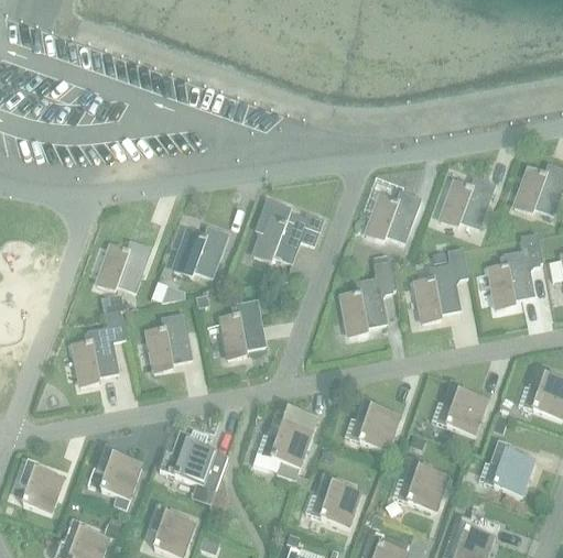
[(553,214),(562,187),(562,170),(549,164),(545,173),(529,166),(515,206),(532,212),(534,207),(553,214)]
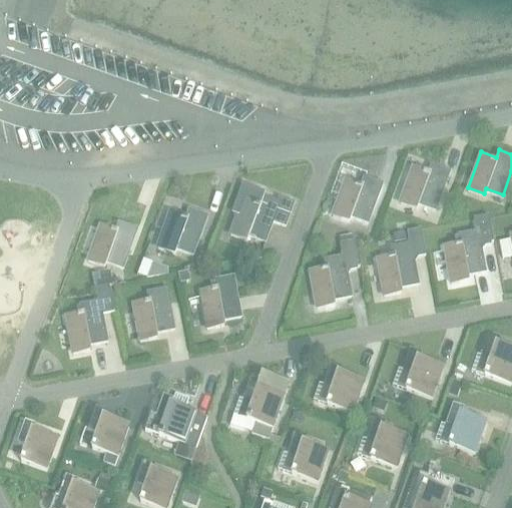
[(436,207),(450,168),(432,161),(429,169),(414,164),(400,199),(417,205),(419,201),(436,207)]
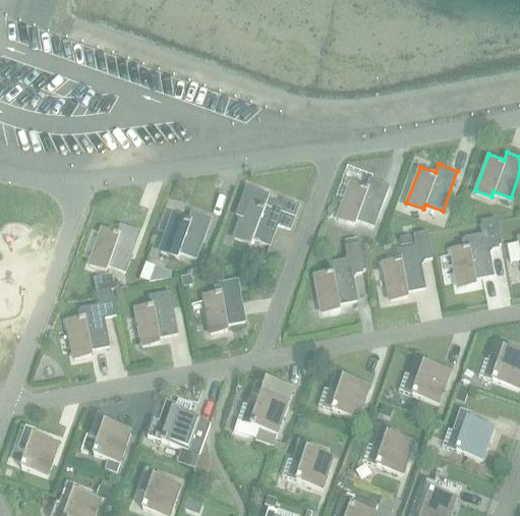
[(374,223),(389,184),(370,177),(367,185),(351,179),(338,216),(355,222),(357,217),(374,223)]
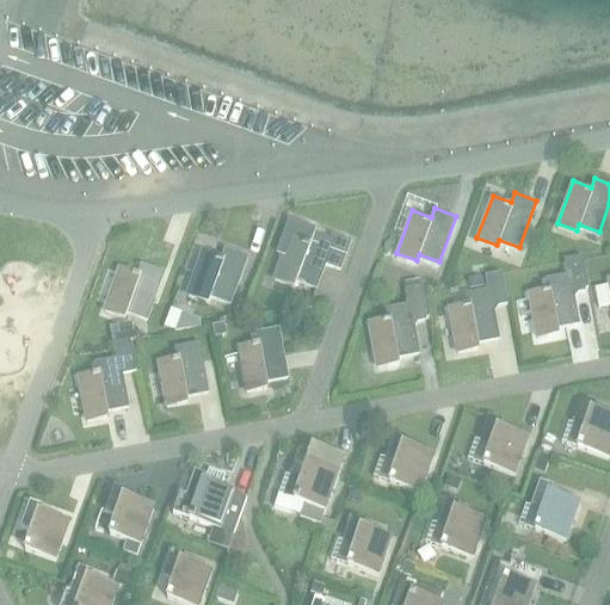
[(332,238),(314,232),(316,224),(290,215),(277,249),(283,252),(275,276),(295,283),(296,277),(316,284),(326,260),(340,266),(350,239),(334,233),(332,238)]
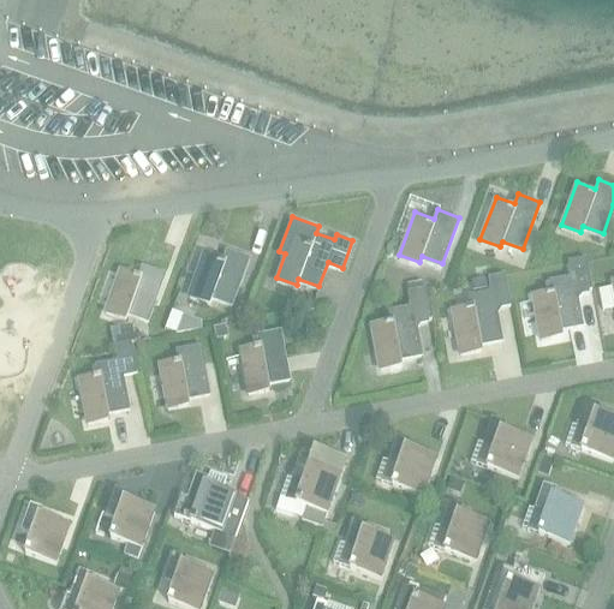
[(232,302),(249,256),(227,248),(224,257),(206,251),(190,293),(210,300),(212,294),(232,302)]
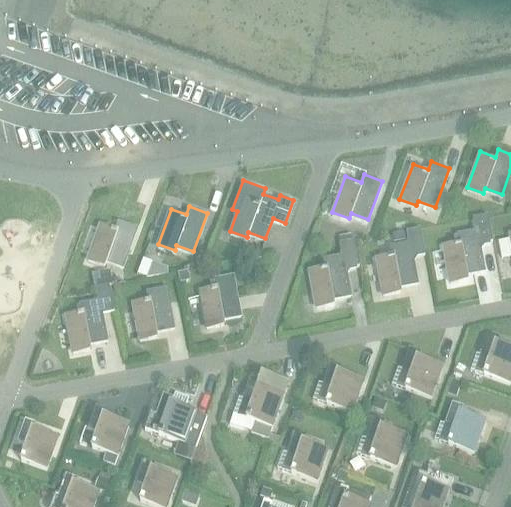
[(444,243),(451,280),(468,277),(467,272),(485,268),(479,241),(493,238),(489,212),(474,214),(476,228),(458,232),(460,240),(444,243)]
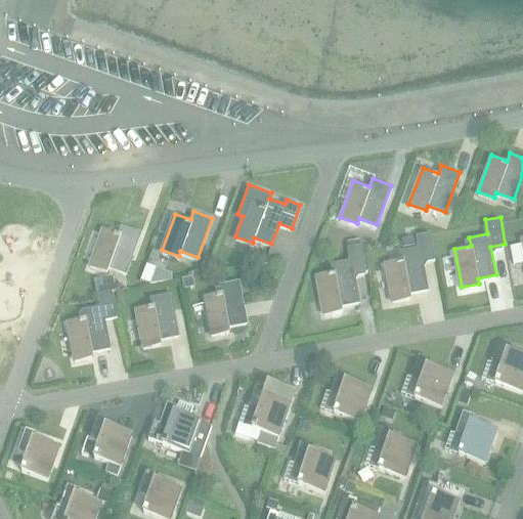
[(415,221),(404,223),(406,233),(417,231),(415,221)]
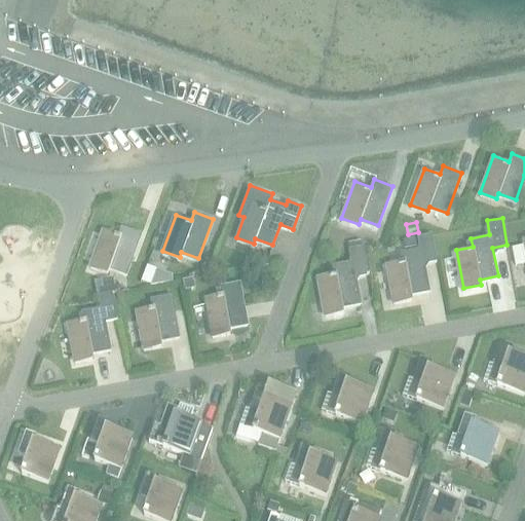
[(126,272),(141,232),(122,225),(119,233),(104,228),(90,264),(108,270),(109,265),(126,272)]
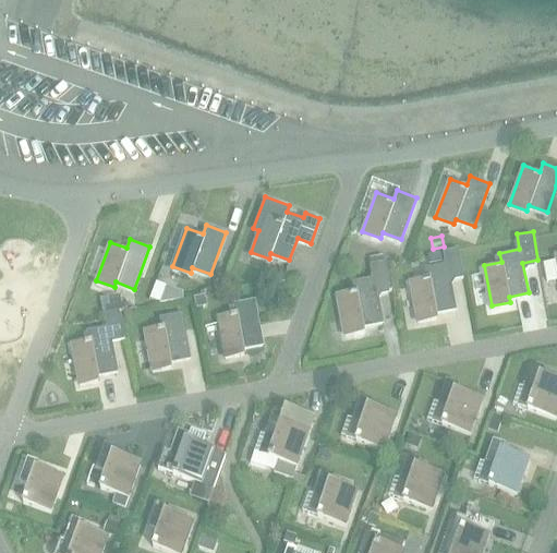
[(456,307),(450,276),(463,273),(458,244),(444,248),(446,263),(426,266),(428,275),(411,278),(419,320),(437,315),(436,310),(456,307)]
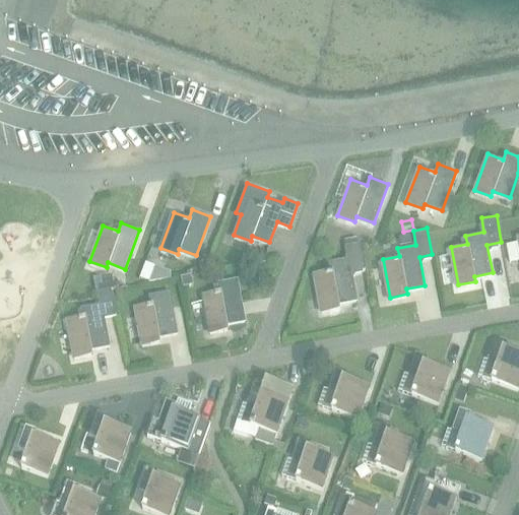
[(409,232),(399,234),(401,243),(410,241),(409,232)]
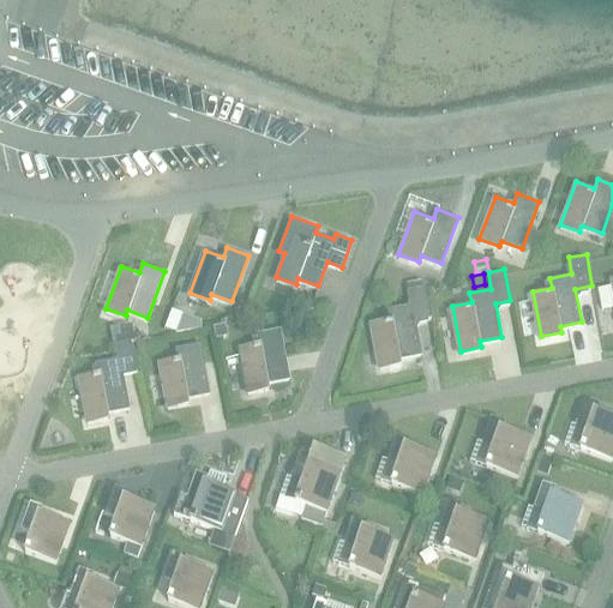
[(415,319),(432,315),(426,283),(408,287),(410,304),(390,307),(391,318),(372,321),(380,366),(401,362),(400,356),(421,351),(415,319)]
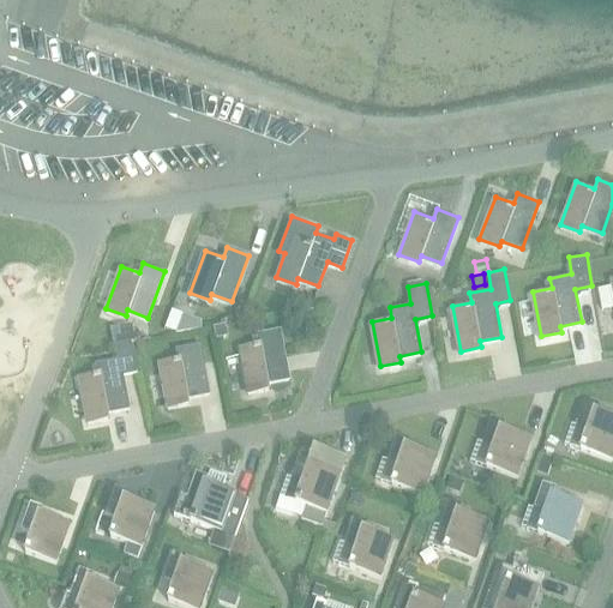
[(172,306),(166,325),(176,329),(202,325),(202,317),(172,306)]
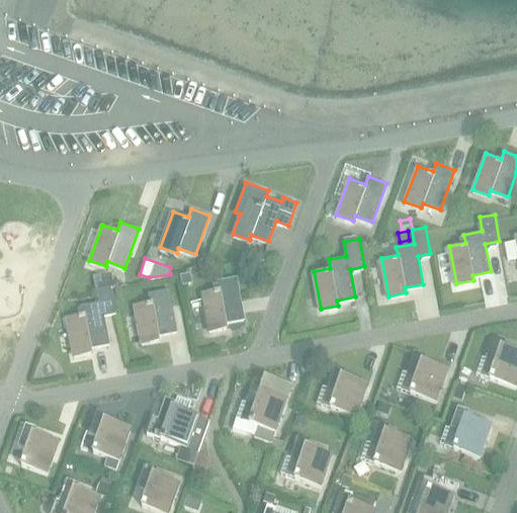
[(111,270),(94,273),(96,287),(113,284),(111,270)]
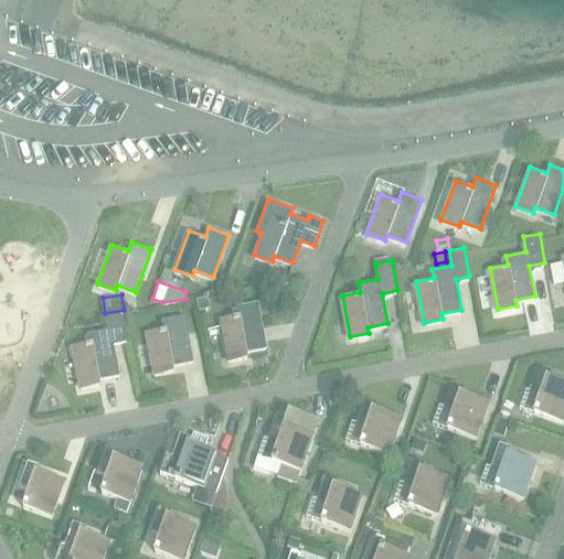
[(209,296),(198,299),(201,310),(212,307),(209,296)]
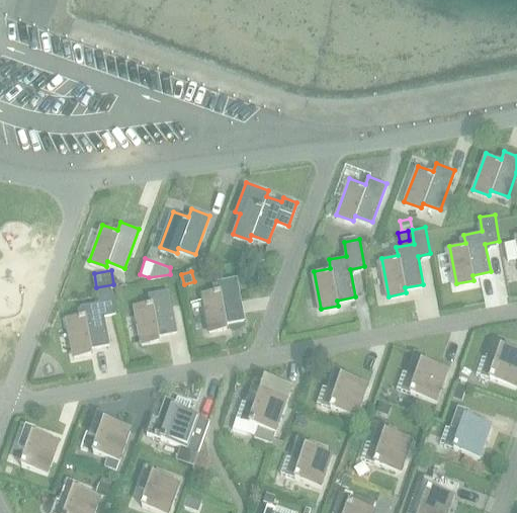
[(226,321),(244,318),(237,276),(218,280),(219,288),(202,291),(209,329),(227,326),(226,321)]
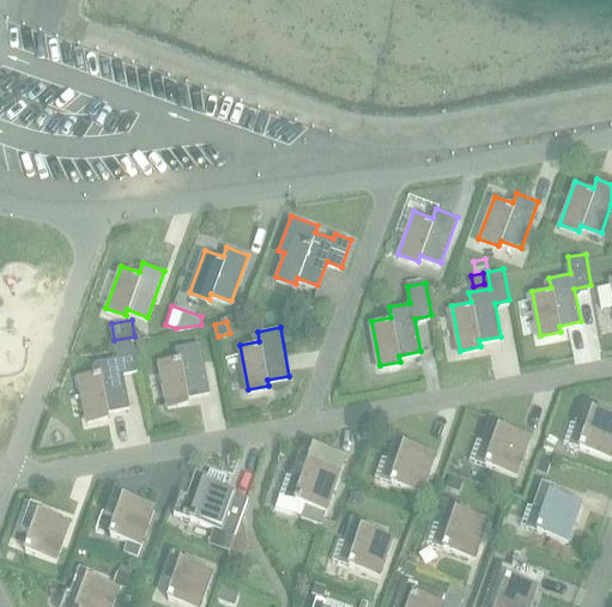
[(128,405),(122,372),(139,369),(133,338),(116,340),(120,357),(97,360),(100,370),(79,374),(88,419),(109,416),(108,408),(128,405)]
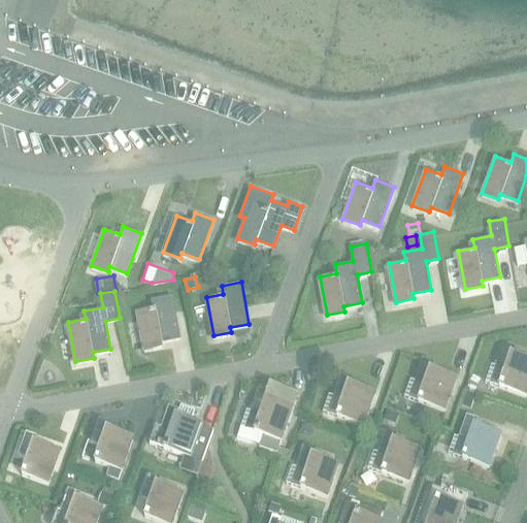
[(161,339),(179,336),(172,295),(153,298),(154,306),(137,309),(144,349),(162,345),(161,339)]
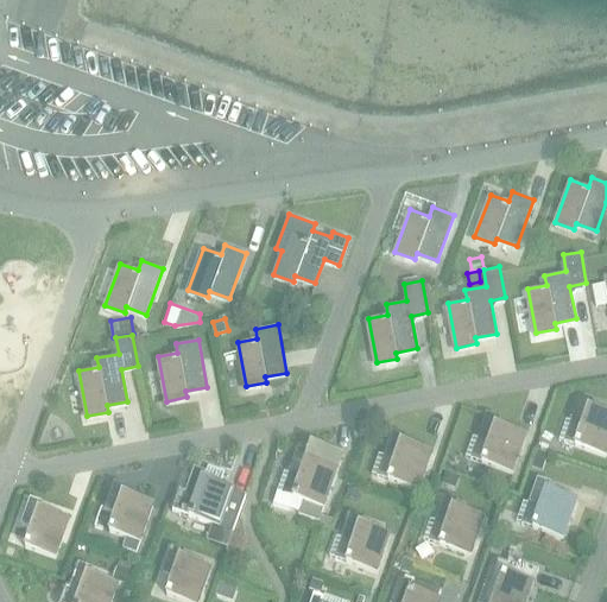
[(606,452),(606,411),(589,405),(592,398),(580,393),(571,418),(566,416),(560,436),(606,452)]
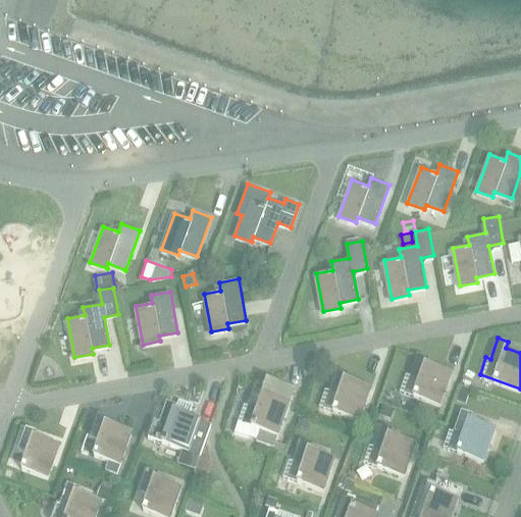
[(439,403),(451,371),(426,363),(428,356),(418,353),(411,373),(406,372),(400,390),(439,403)]
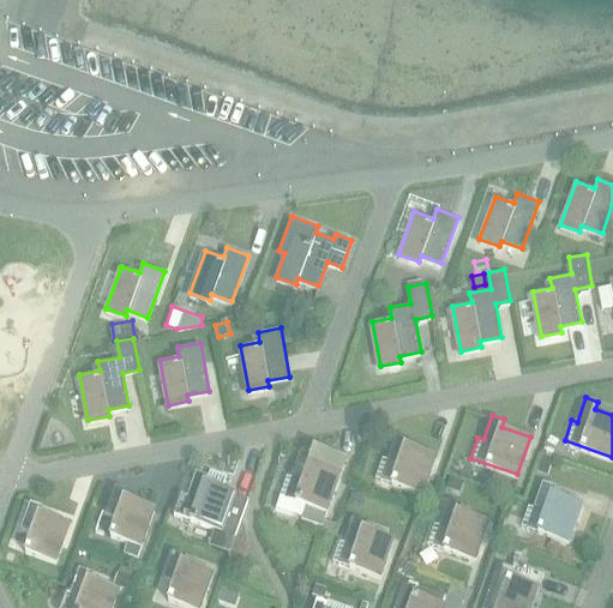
[(422,492),(436,455),(407,444),(409,437),(397,432),(389,457),(383,455),(376,475),(422,492)]
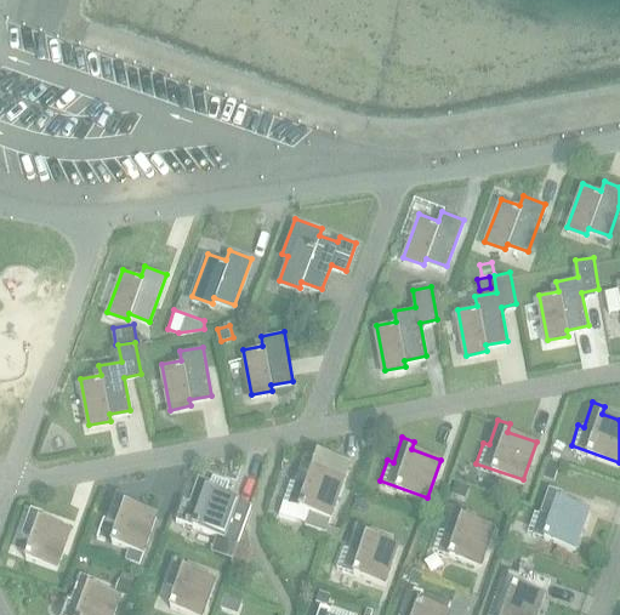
[(328,524),(345,478),(350,462),(318,451),(316,459),(305,455),(296,480),(290,478),(283,499),(310,507),(306,522),(326,529),(325,530),(337,534),(340,528),(328,524)]
